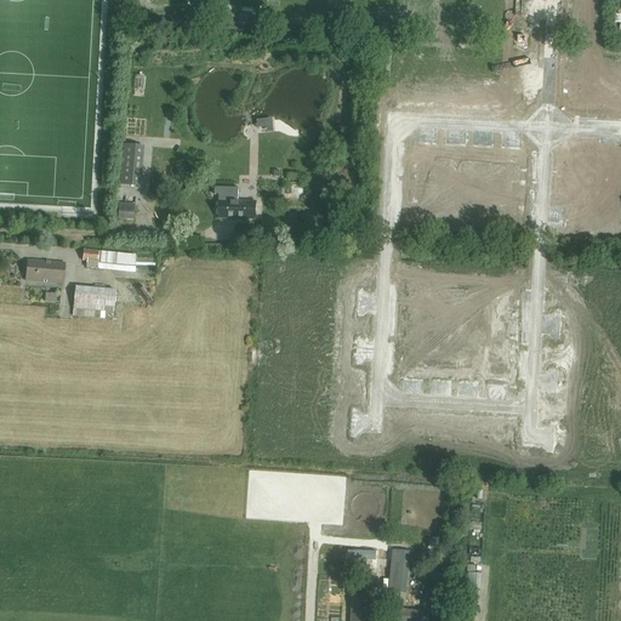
[(129,147),(125,186),(141,187),(143,148),(129,147)]
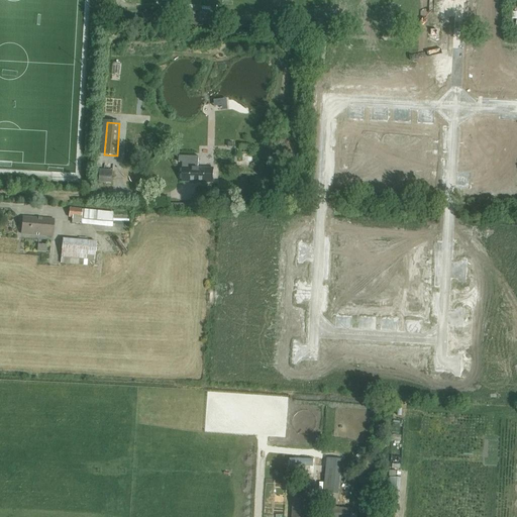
[(182,163),(182,183),(213,183),(213,169),(198,169),(198,157),(179,156),(178,163),(182,163)]
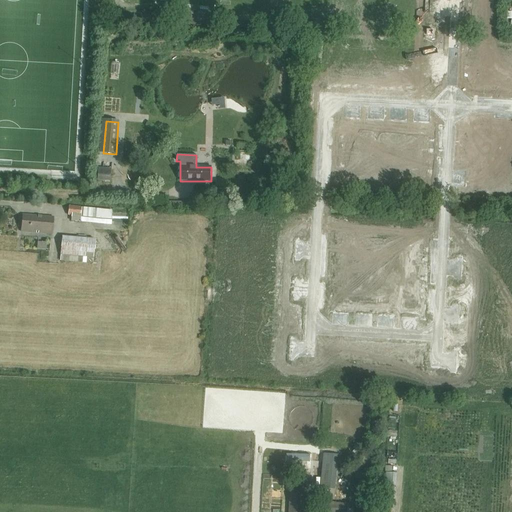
[(98,168),(98,180),(110,181),(111,169),(98,168)]
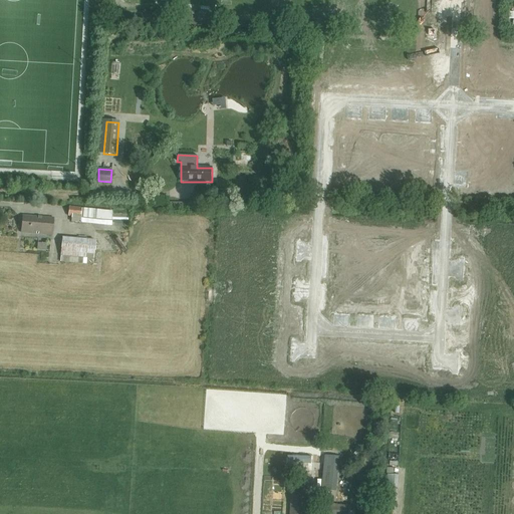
[(67,217),(71,217),(70,222),(111,226),(112,212),(81,209),(68,207),(67,217)]
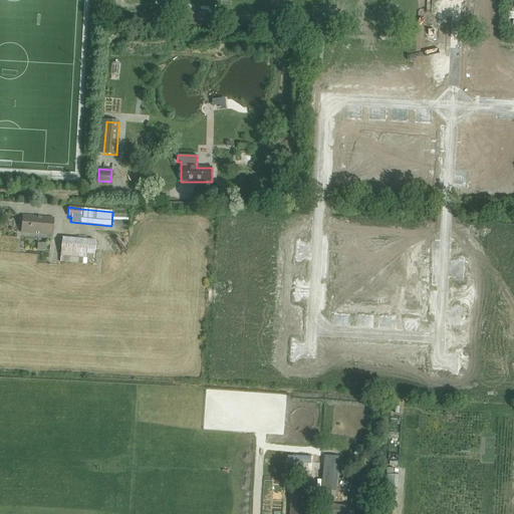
[(20,232),(51,235),(53,218),(22,215),(20,232)]
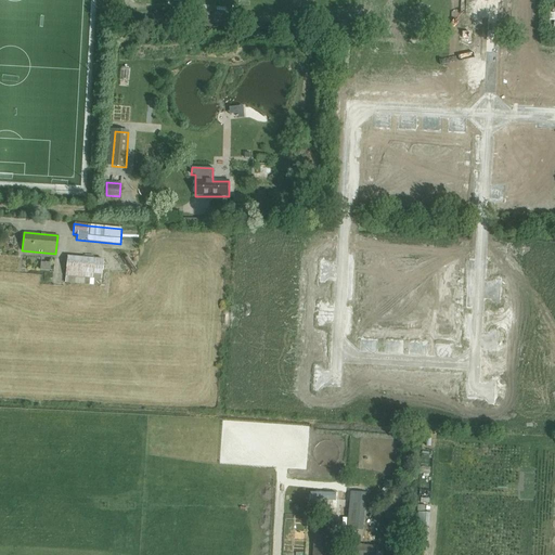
[(67,256),(65,282),(101,285),(103,259),(67,256)]
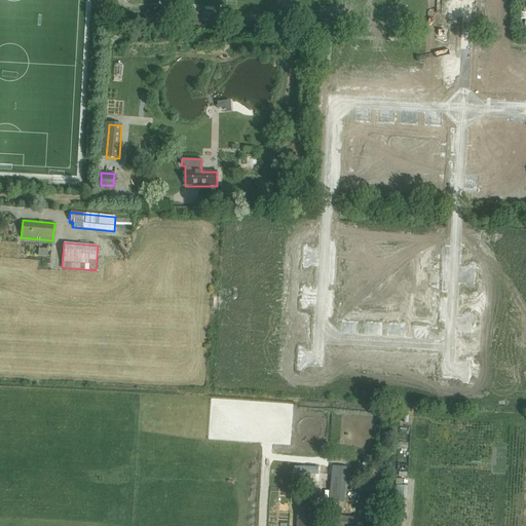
[(336,502),(336,498),(341,498),(341,486),(344,486),(345,466),(333,466),(332,475),(330,475),(329,485),(330,485),(329,502),(336,502)]
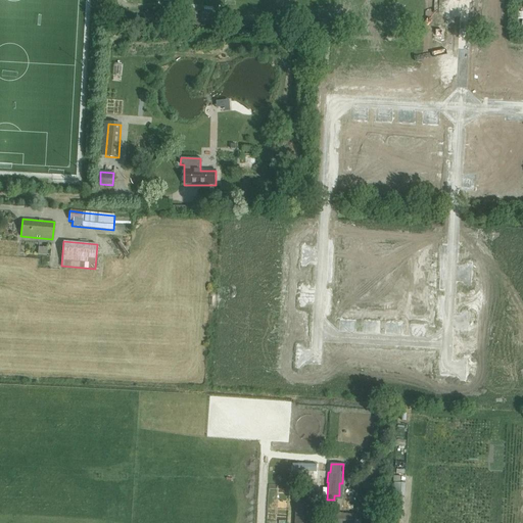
[(403,500),(405,483),(394,482),(393,498),(403,500)]
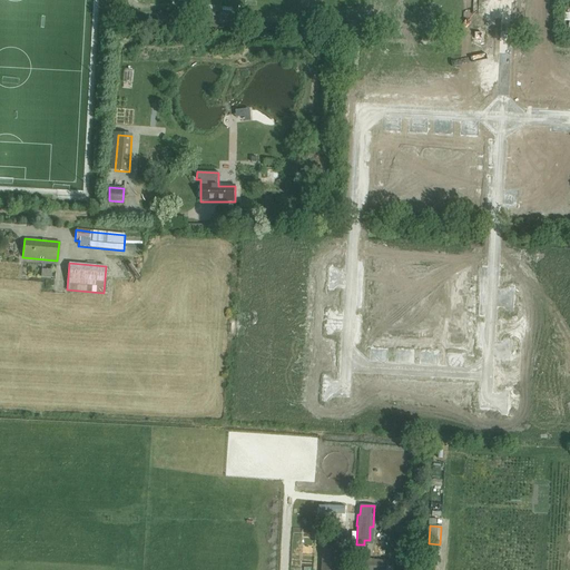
[(321,569),(340,569),(341,548),(323,547),(321,569)]
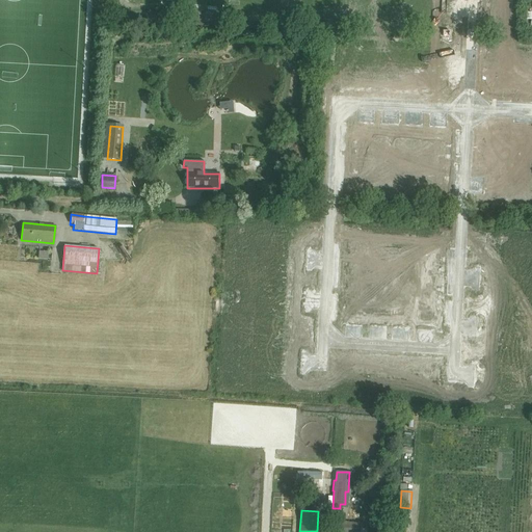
[(414,520),(414,510),(401,510),(401,519),(414,520)]
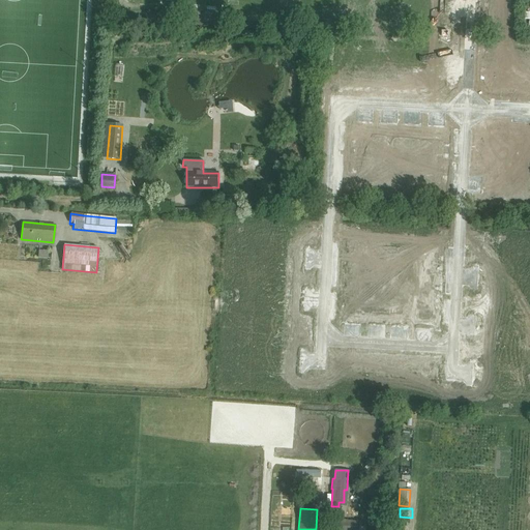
[(355,529),(356,525),(346,525),(346,522),(333,521),(332,529),(355,529)]
